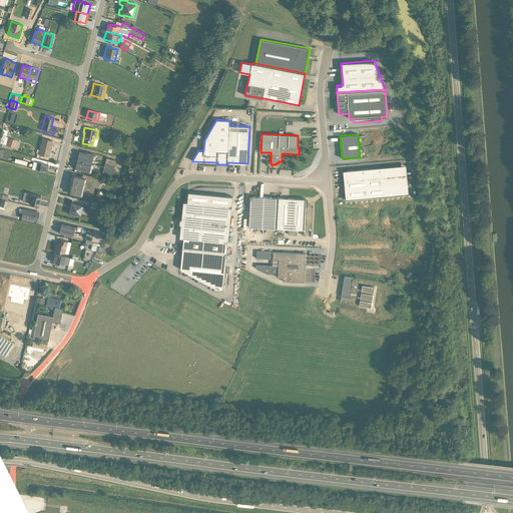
[(0,135),(0,146),(12,150),(13,147),(18,148),(20,141),(0,135)]
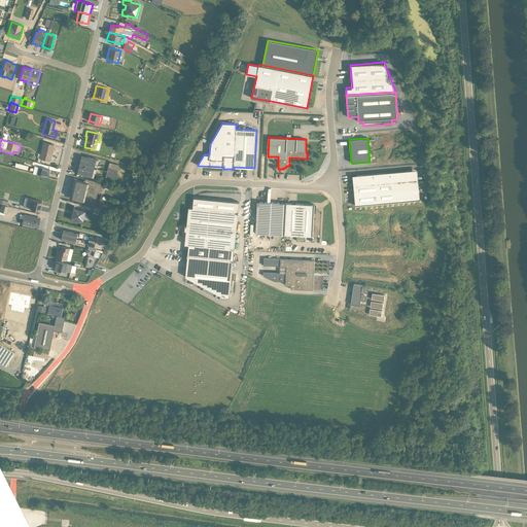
[(54,144),(43,142),(40,153),(39,153),(38,153),(37,157),(38,157),(37,162),(40,163),(41,159),(48,161),(49,161),(54,144)]
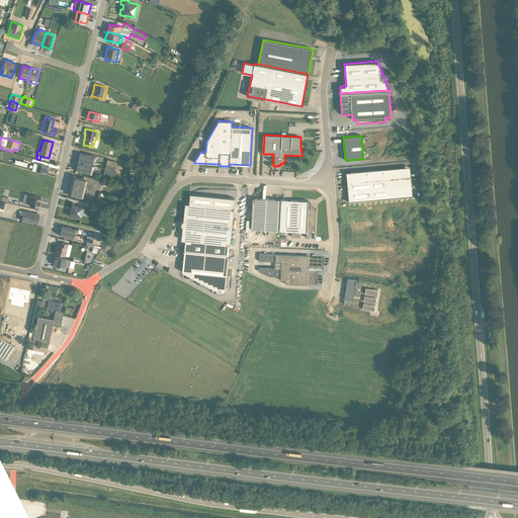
[(97,157),(79,153),(78,156),(79,156),(78,157),(96,161),(97,157)]
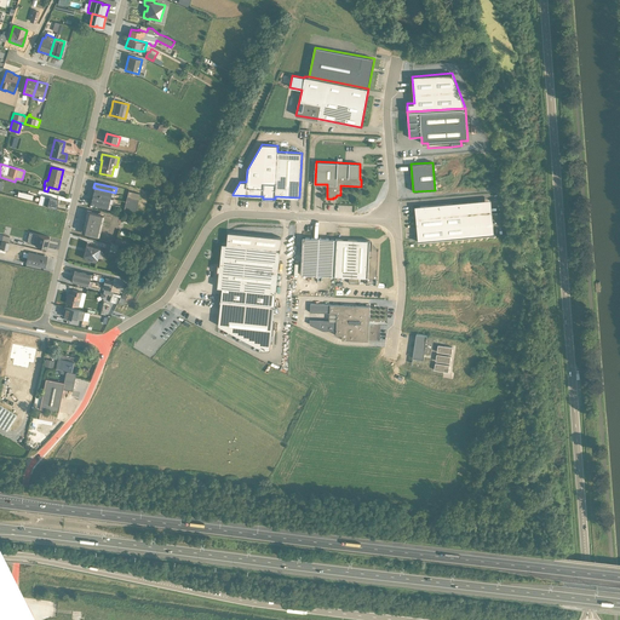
[(114,199),(115,193),(112,193),(93,188),(93,189),(92,193),(114,199)]
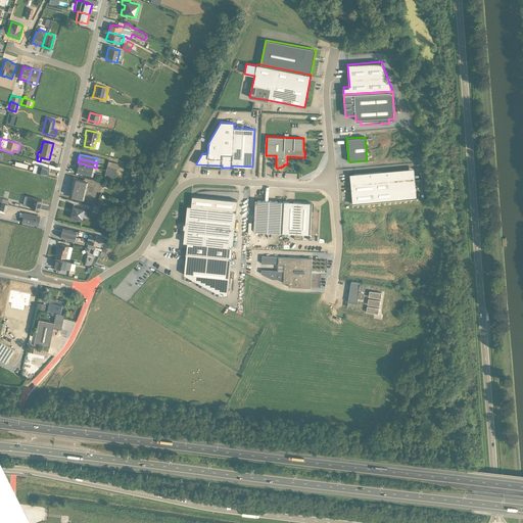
[(96,168),(78,162),(77,167),(78,167),(77,168),(95,172),(96,168)]
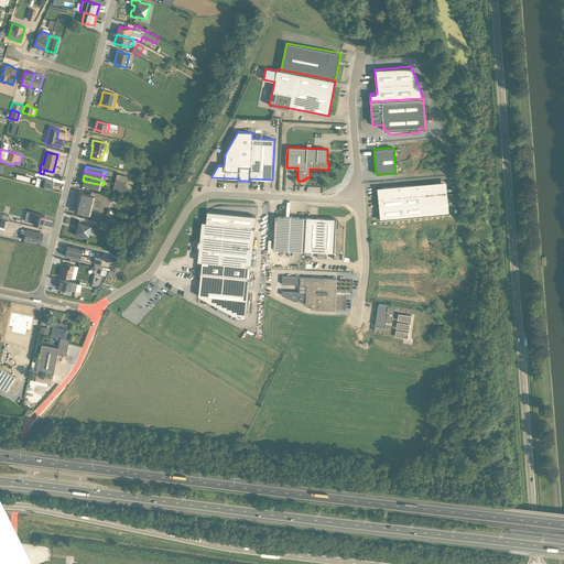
[(41,179),(39,186),(51,190),(53,182),(41,179)]
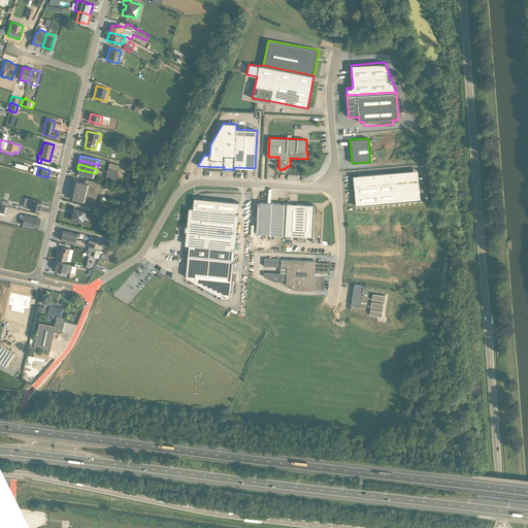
[(77,170),(76,173),(94,177),(96,173),(77,169),(77,170)]
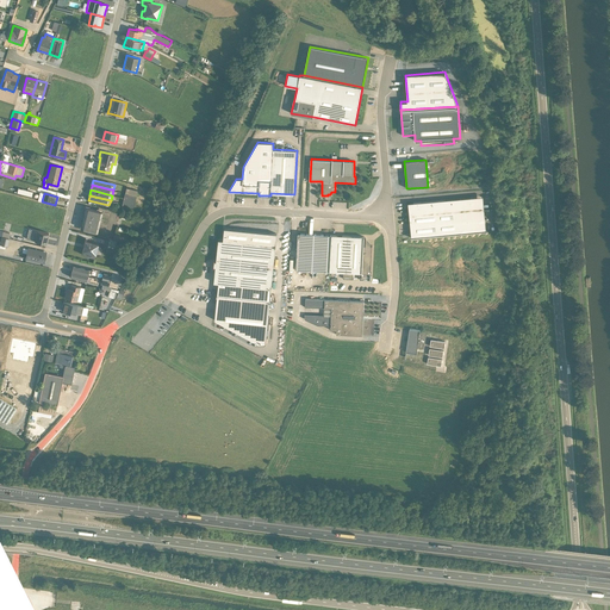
[(483,197),(408,203),(411,237),(460,232),(486,230),(483,197)]
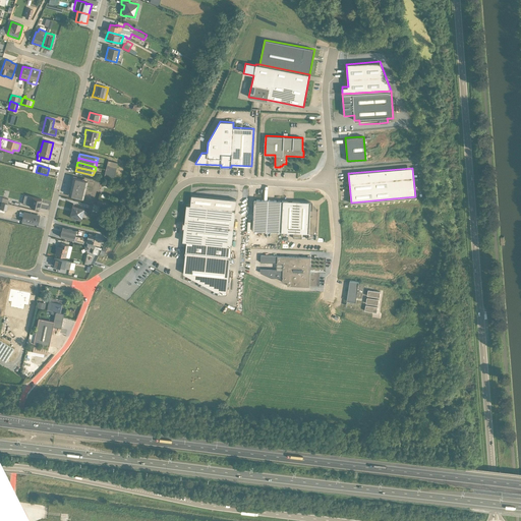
[(82,199),(88,179),(82,178),(82,179),(74,177),(69,194),(77,197),(77,198),(82,199)]
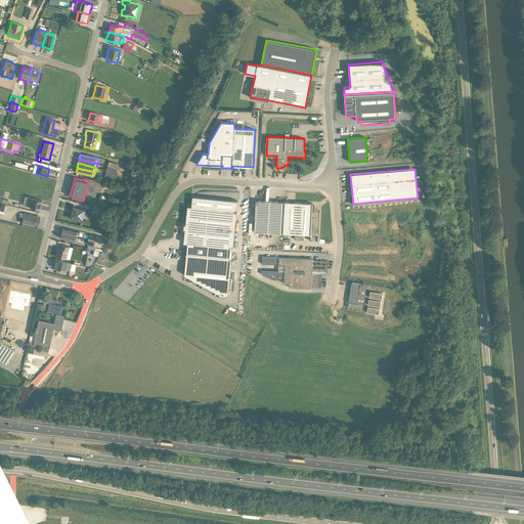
[(20,195),(18,204),(39,209),(41,201),(20,195)]
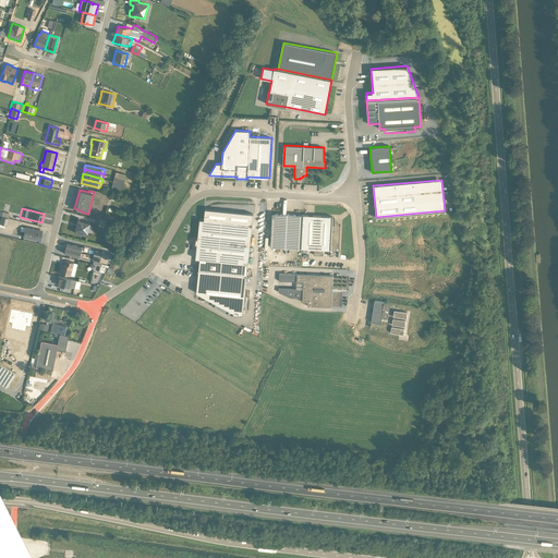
[(246,275),(253,214),(205,208),(204,219),(199,219),(197,238),(196,238),(196,244),(197,244),(195,258),(199,259),(199,269),(246,275)]
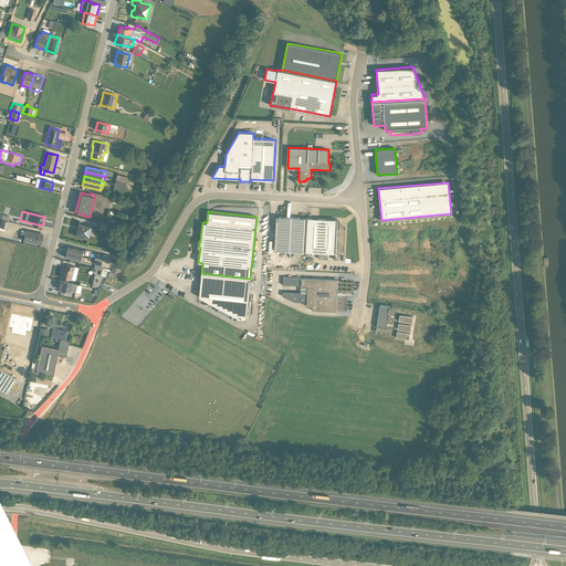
[(306,252),(307,218),(276,217),(274,250),(306,252)]
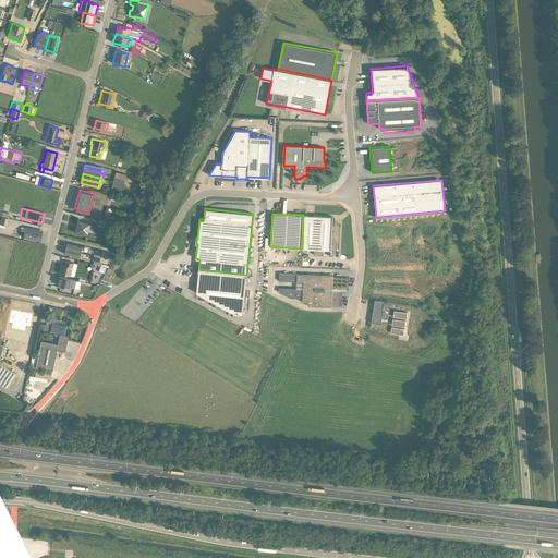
[(303,215),(302,249),(314,249),(313,255),(314,255),(323,255),(324,250),(330,250),(330,251),(329,251),(329,255),(329,256),(338,256),(339,256),(340,225),(339,225),(335,219),(335,218),(334,219),(334,220),(332,220),(334,217),(332,217),(303,215)]
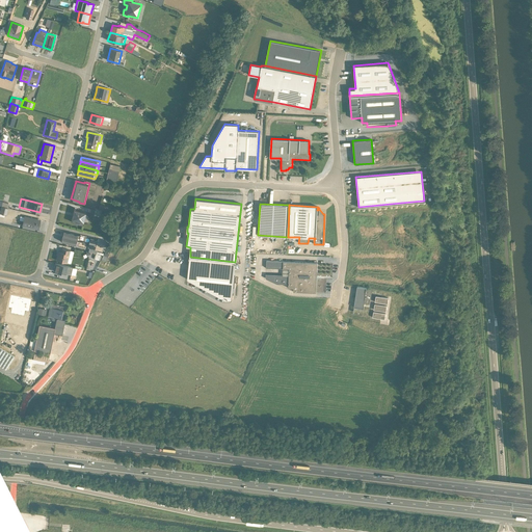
[(102,210),(95,208),(94,215),(100,217),(102,210)]
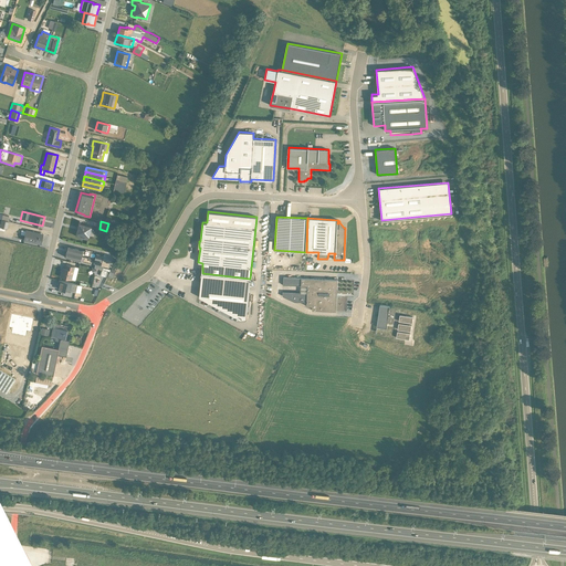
[(79,223),(75,236),(88,239),(91,226),(79,223)]
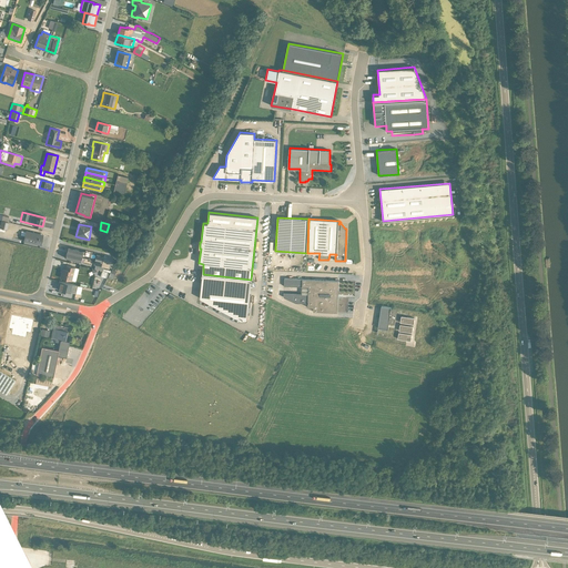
[(40,245),(42,234),(26,230),(26,232),(21,231),(20,235),(24,236),(23,241),(40,245)]
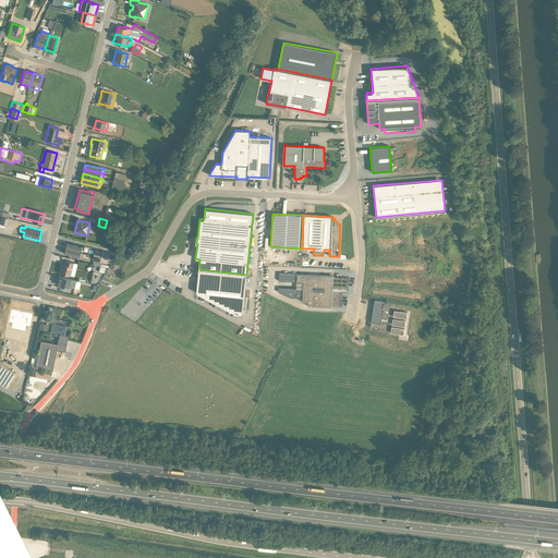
[(68,247),(68,249),(67,250),(64,250),(63,253),(81,257),(82,252),(84,247),(65,243),(65,246),(68,247)]
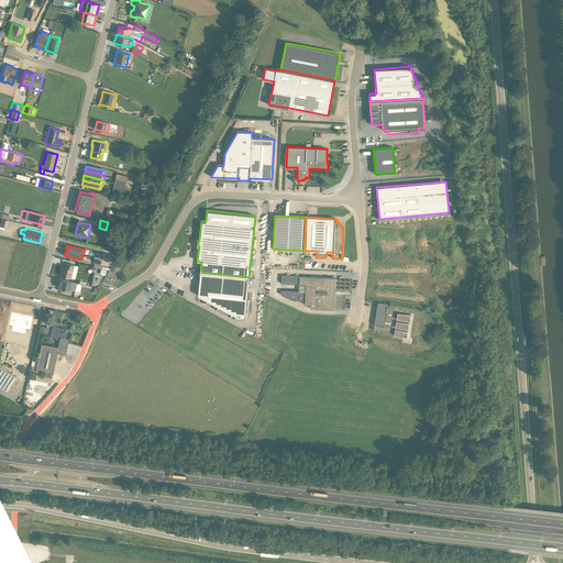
[(91,265),(101,268),(102,265),(100,264),(101,258),(94,256),(91,265)]
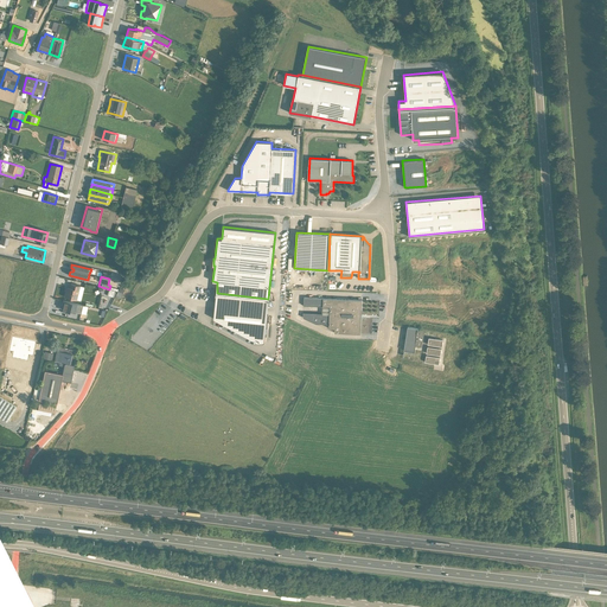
[(84,287),(70,283),(69,287),(66,287),(65,292),(66,292),(65,296),(81,300),(84,287)]
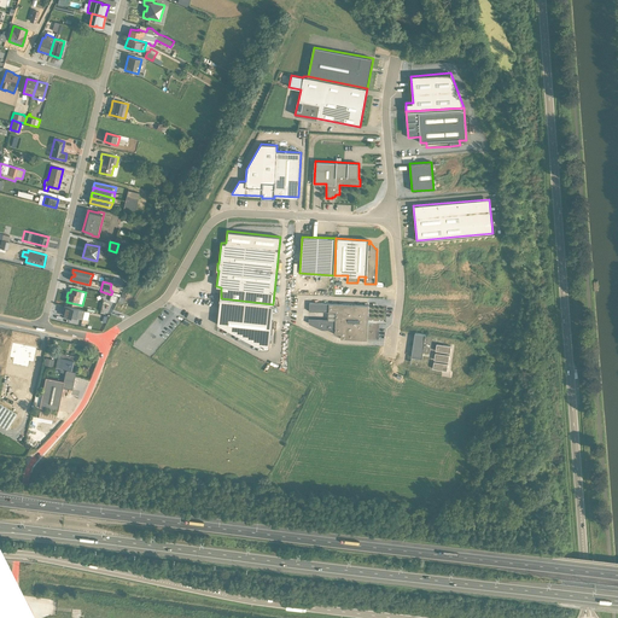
[(273,304),(221,298),(220,299),(217,324),(262,348),(269,349),(273,304)]
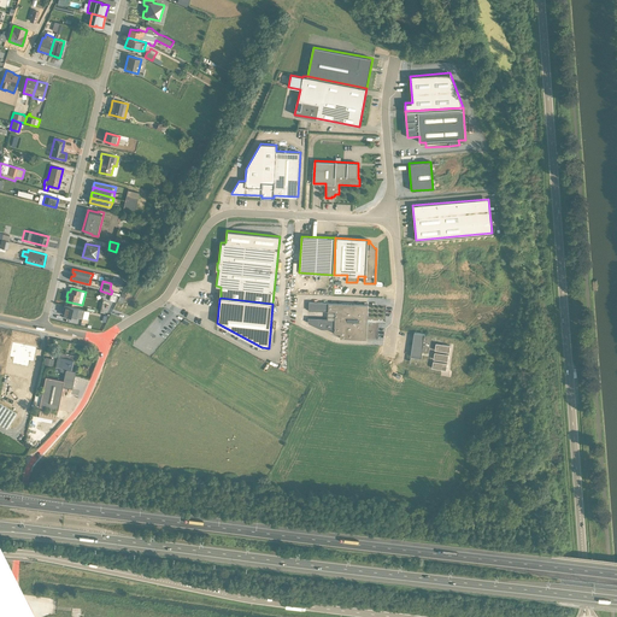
[(368,305),(309,301),(309,311),(328,312),(327,318),(307,317),(307,322),(321,329),(334,329),(334,334),(340,334),(340,338),(366,339),(368,305)]
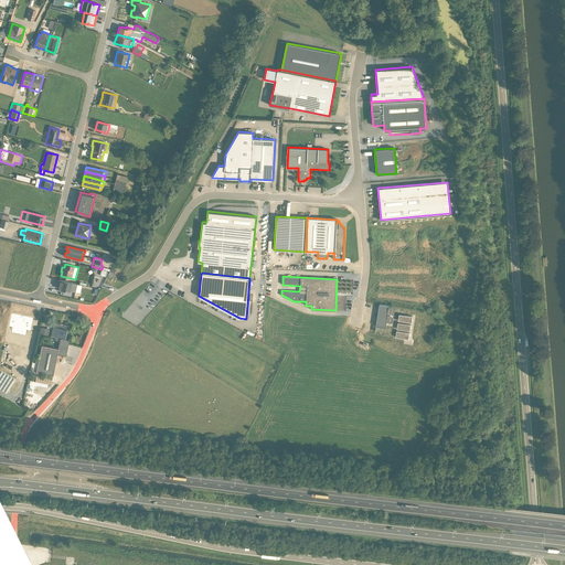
[(59,279),(56,288),(64,290),(64,289),(75,291),(77,284),(59,279)]
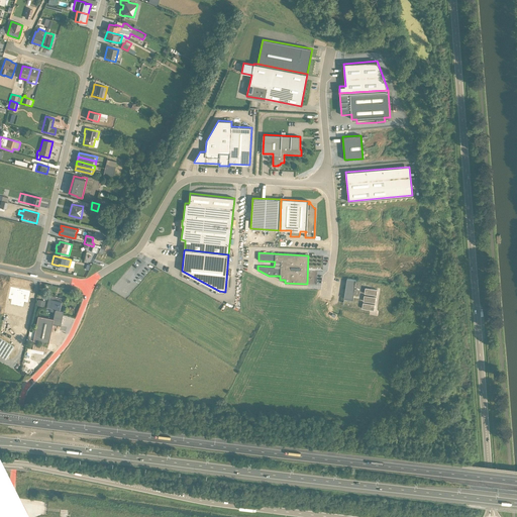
[(355,279),(346,278),(344,298),(352,299),(353,293),(358,294),(359,290),(354,289),(355,279)]
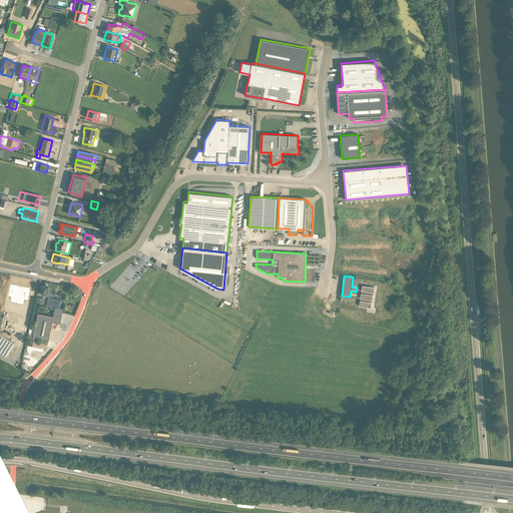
[(57,295),(57,296),(55,295),(49,293),(46,306),(54,308),(52,317),(38,314),(34,328),(29,327),(27,338),(48,342),(52,323),(59,324),(63,310),(60,309),(62,297),(57,295)]
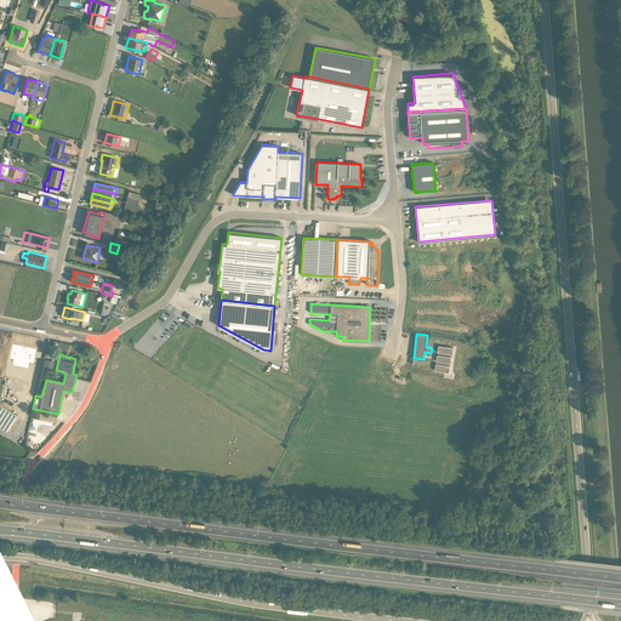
[(0,405),(0,426),(9,432),(17,416),(0,405)]
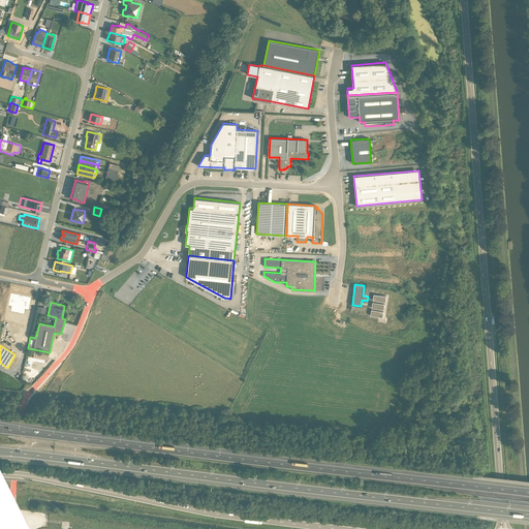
[(29,358),(48,361),(50,353),(28,349),(28,351),(31,351),(29,358)]
